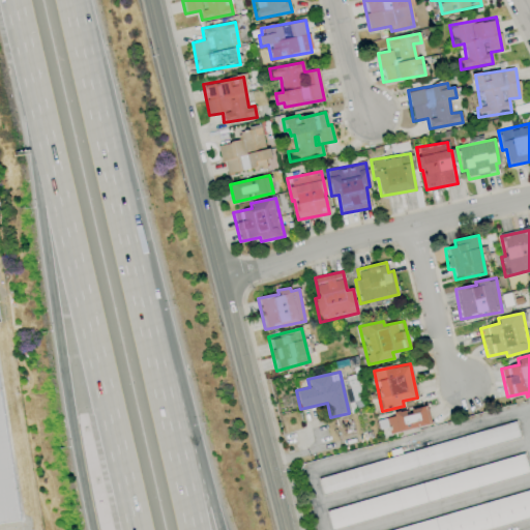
[(0,394),(20,520),(0,522),(0,394)]
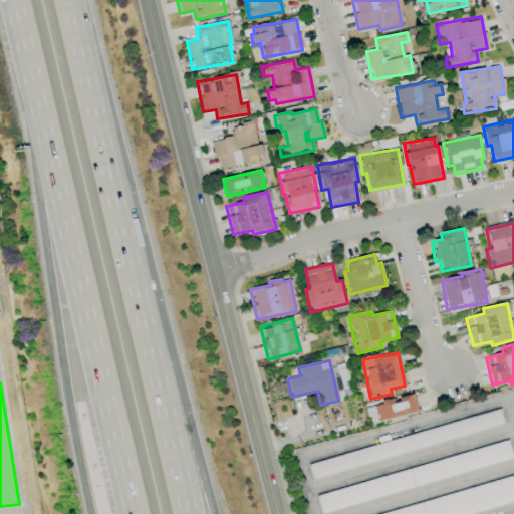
[(377,421),(417,412),(413,394),(373,404),(377,421)]
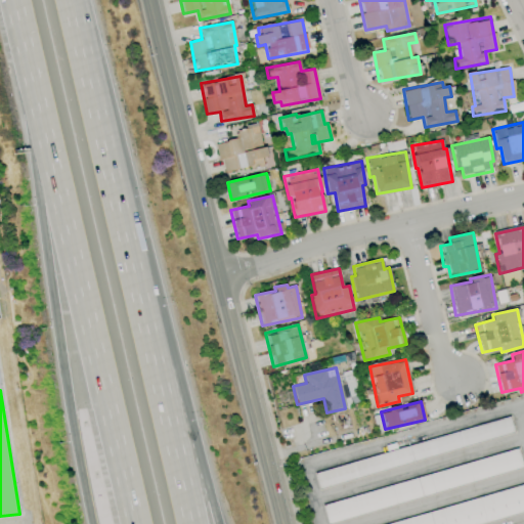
[(514,437),(510,422),(313,469),(316,484),(514,437)]
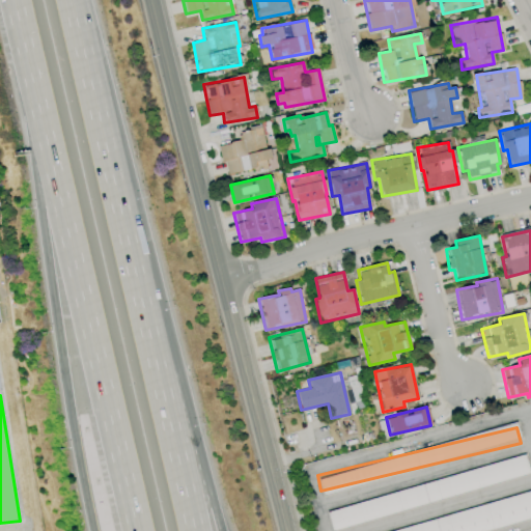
[(331,528),(530,475),(525,456),(327,509),(331,528)]
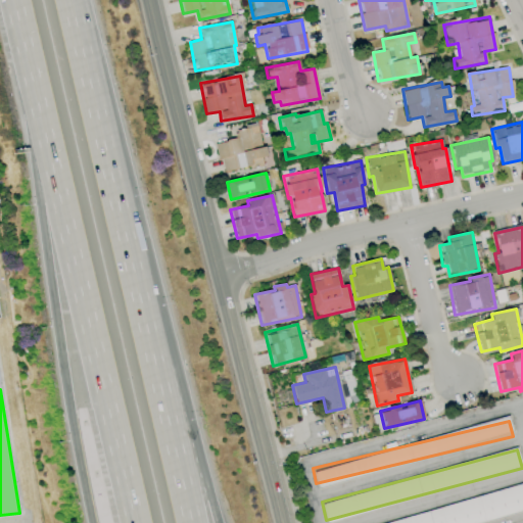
[(522,487),(377,522),(489,522),(522,515),(522,487)]
